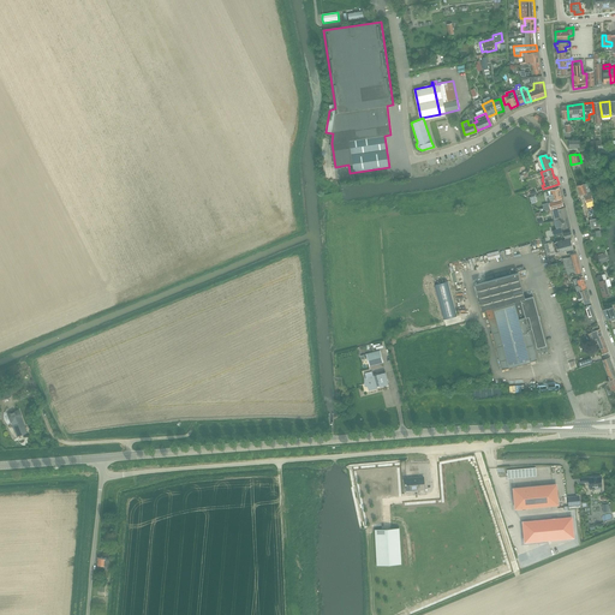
[(581,195),(584,195),(584,197),(585,203),(593,201),(591,192),(587,192),(586,190),(589,189),(587,184),(584,185),(584,184),(578,186),(581,195)]
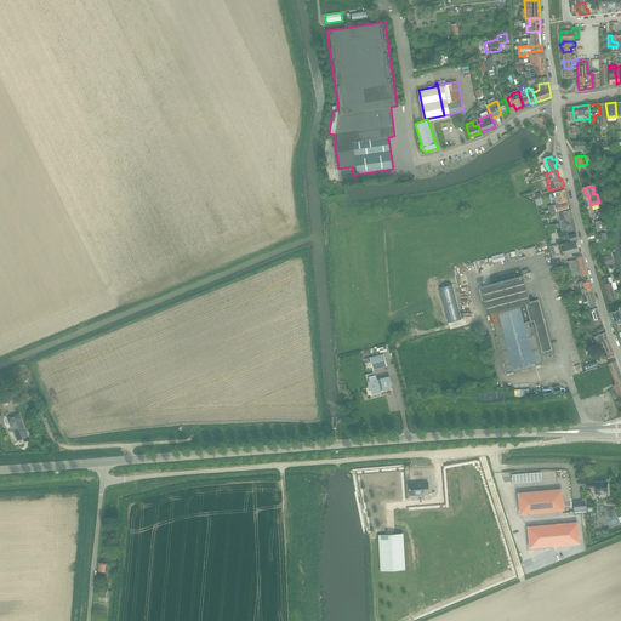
[(558,203),(562,201),(562,203),(554,204),(554,205),(547,206),(548,210),(550,212),(556,211),(569,209),(568,201),(565,203),(564,201),(568,200),(565,191),(556,192),(556,193),(553,193),(556,203),(558,203)]
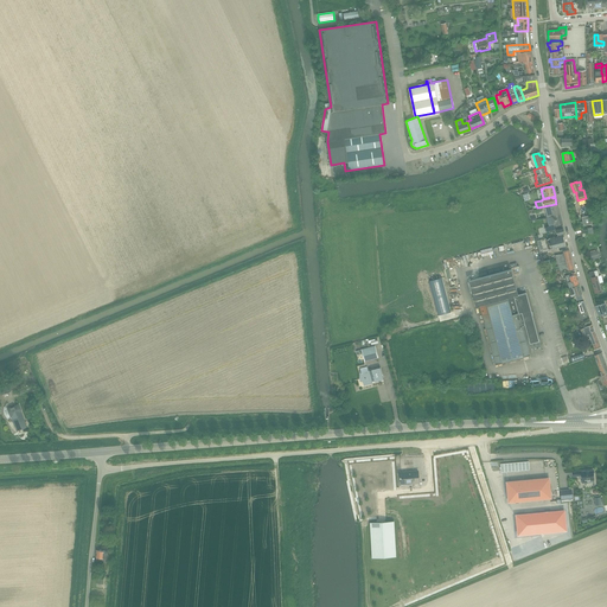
[(553,206),(550,206),(551,216),(561,215),(558,205),(556,205),(553,206)]
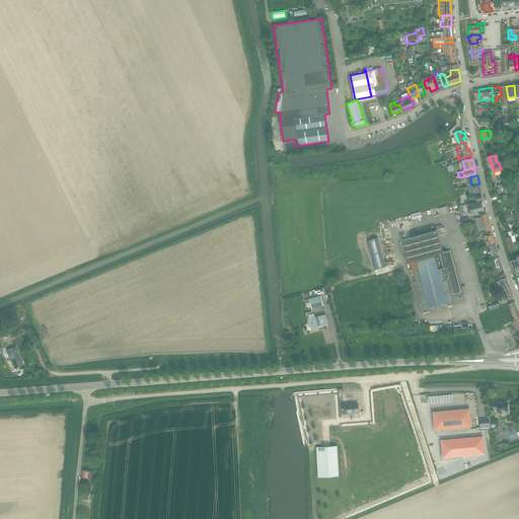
[(471,186),(467,187),(469,193),(469,194),(473,193),(473,192),(474,192),(475,193),(475,194),(478,194),(477,193),(482,192),(479,183),(471,184),(471,186)]
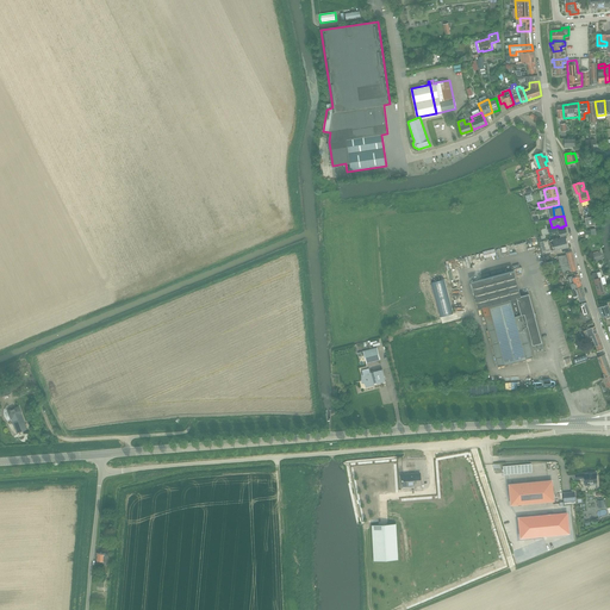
[(593,217),(585,218),(586,226),(595,225),(593,217)]
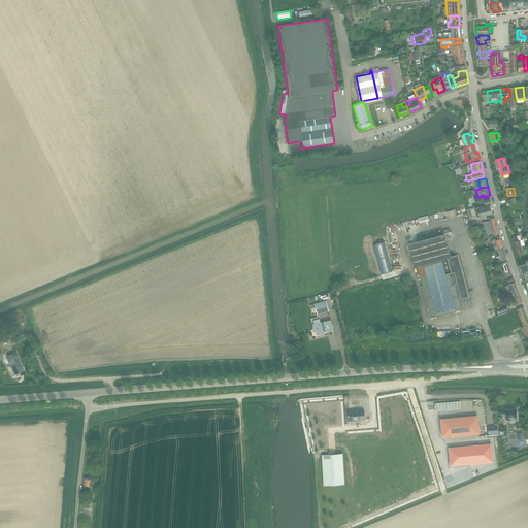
[(492,205),(475,209),(477,218),(494,213),(492,205)]
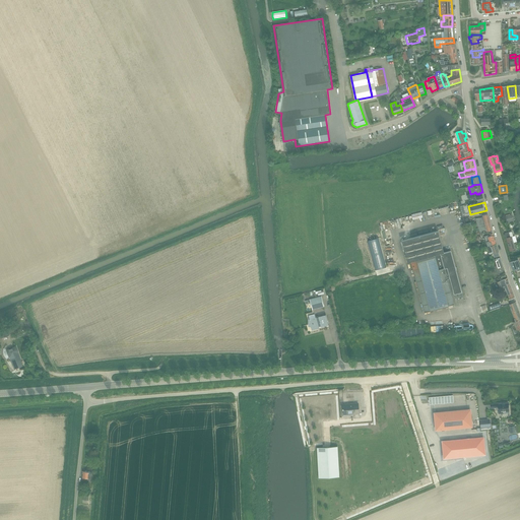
[(411,214),(413,220),(424,217),(421,212),(411,214)]
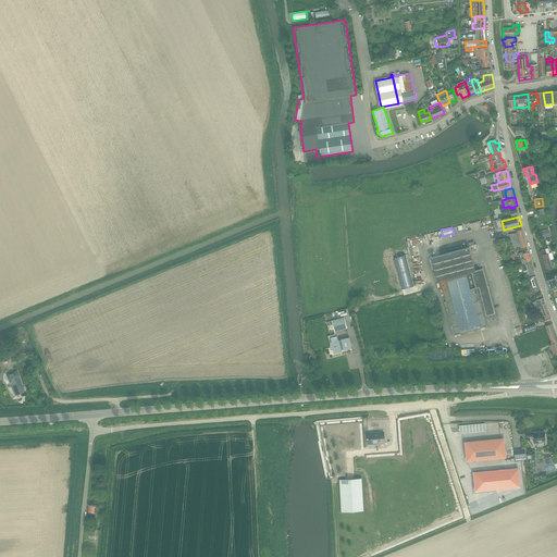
[(510,235),(509,235),(511,243),(519,240),(521,248),(527,247),(522,230),(517,231),(517,233),(510,235)]
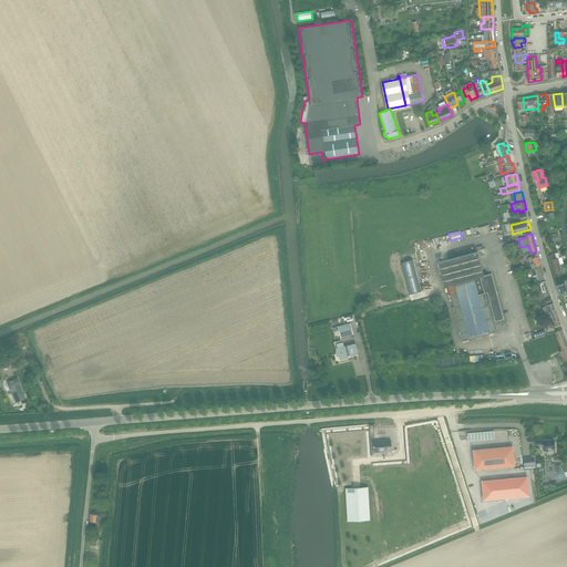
[(477,251),(439,261),(444,286),(447,285),(462,341),(495,332),(488,306),(491,305),(495,320),(503,318),(492,274),(484,276),(477,251)]
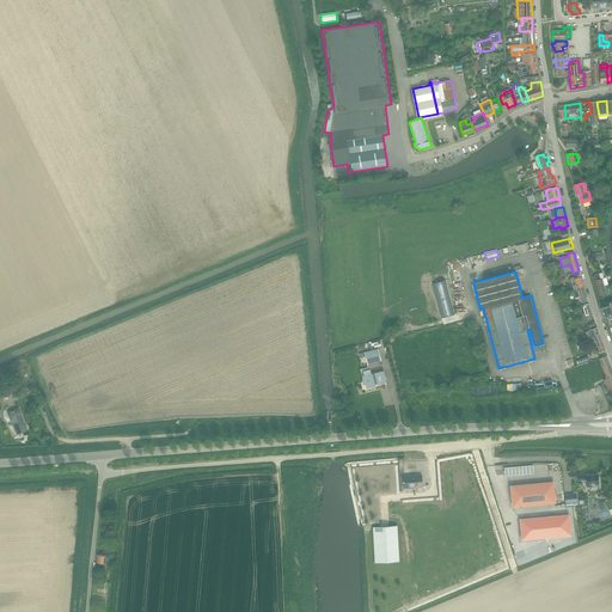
[(595,274),(594,275),(595,280),(600,297),(607,294),(605,286),(603,279),(604,279),(603,273),(599,274),(599,273),(598,274),(595,274)]
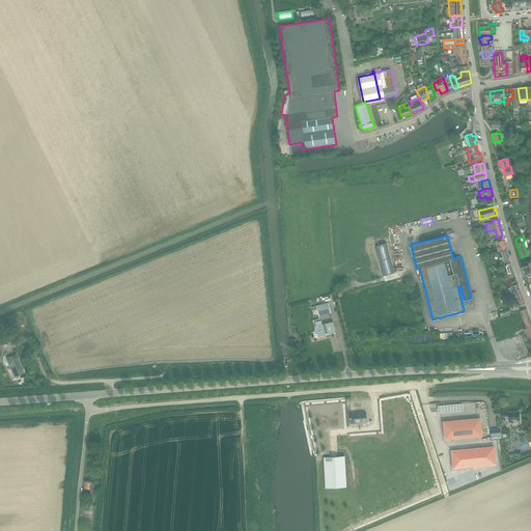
[(497,247),(498,252),(506,249),(503,239),(501,240),(501,242),(499,242),(498,240),(495,241),(496,247),(497,247)]
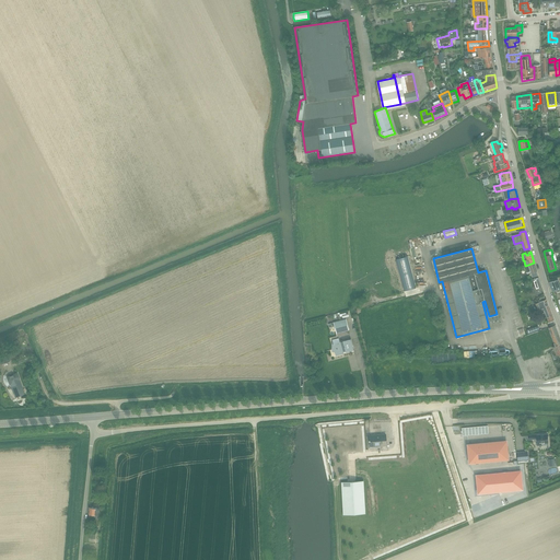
[(407,256),(396,259),(404,291),(416,288),(407,256)]
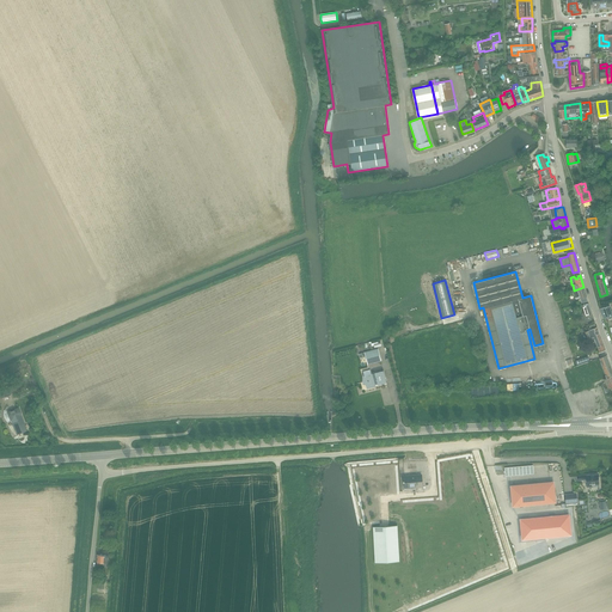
[(581,303),(587,301),(583,287),(574,291),(576,298),(577,297),(577,299),(580,298),(581,303)]
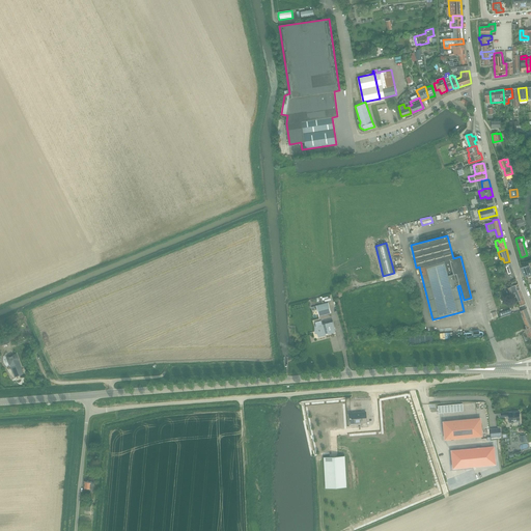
[(512,273),(513,273),(510,263),(505,266),(507,272),(503,273),(506,279),(513,277),(512,273)]
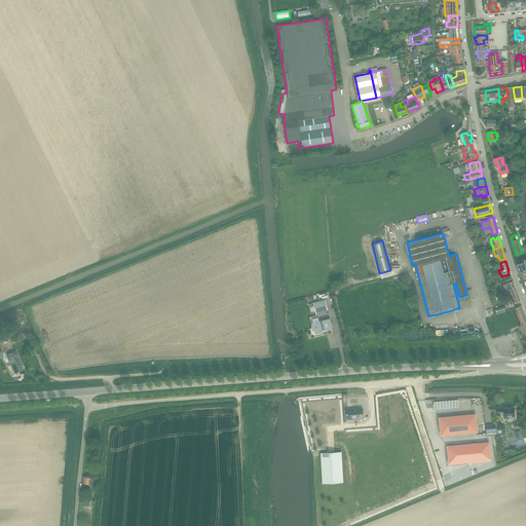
[(516,265),(519,273),(525,270),(525,268),(524,262),(516,265)]
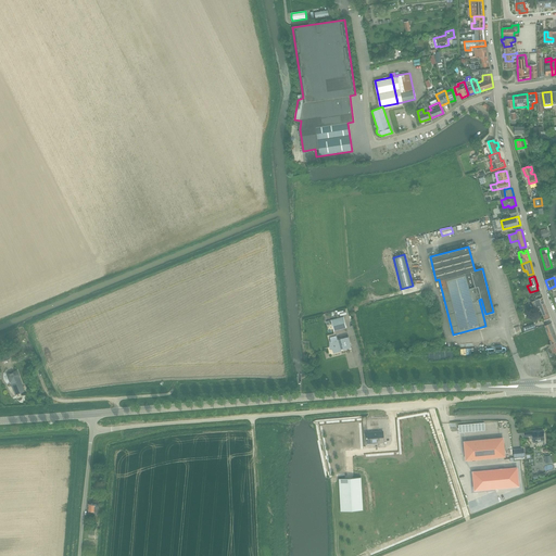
[(544,320),(551,318),(543,298),(532,302),(532,303),(533,307),(539,305),(544,320)]
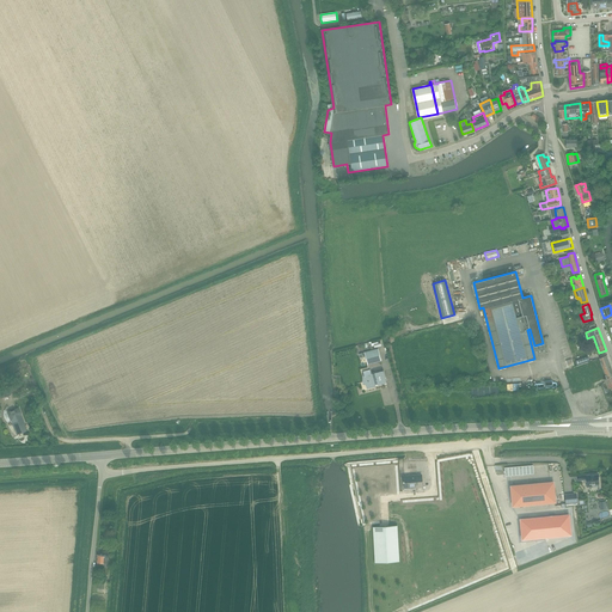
[(371,350),(365,353),(367,365),(381,361),(378,349),(373,350),(371,350)]
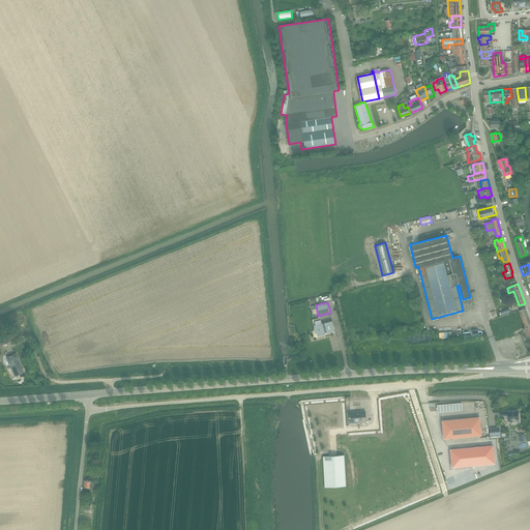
[(525,327),(524,328),(527,336),(529,335),(529,321),(525,307),(519,310),(525,327)]
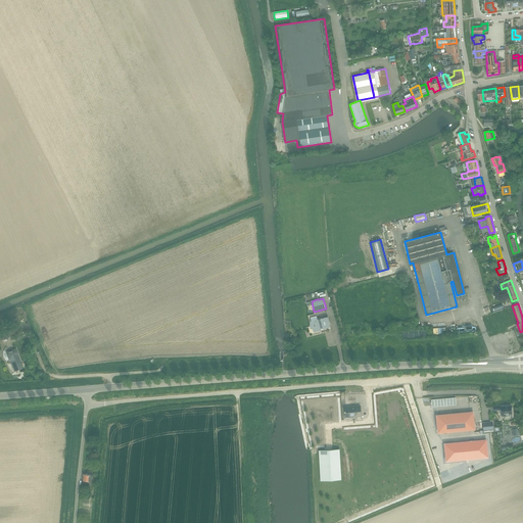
[(328,317),(311,321),(314,332),(321,330),(321,328),(323,327),(323,329),(330,327),(328,317)]
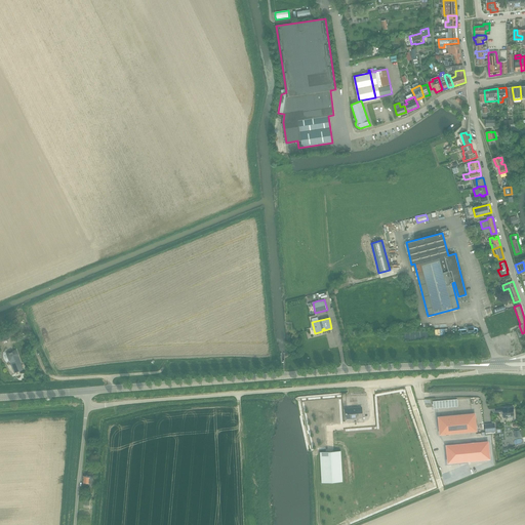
[(0,340),(0,341),(4,340),(10,338),(7,332),(2,333),(0,333),(0,340)]
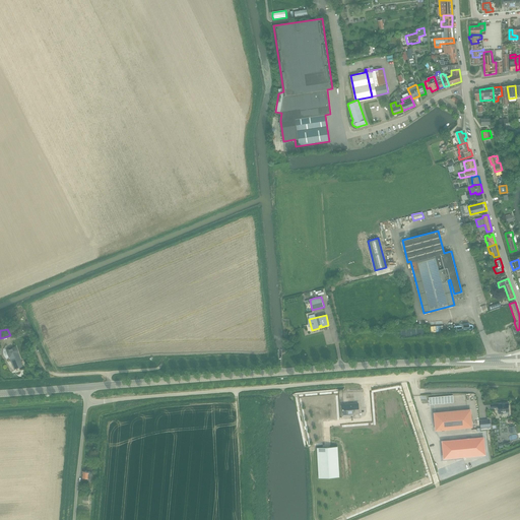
[(16,346),(6,349),(9,356),(10,356),(15,369),(23,366),(18,353),(19,353),(16,346)]
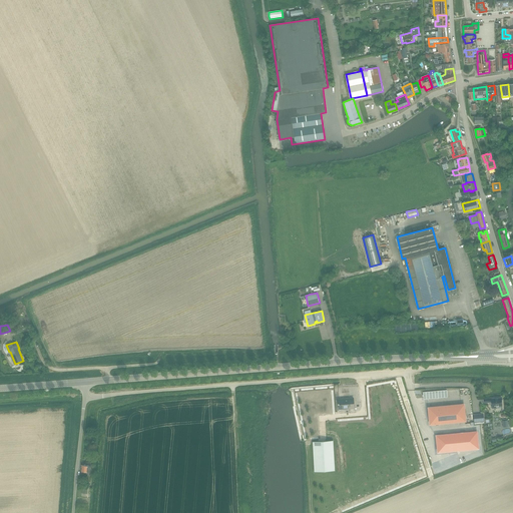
[(447,390),(423,392),(424,399),(447,397),(447,390)]
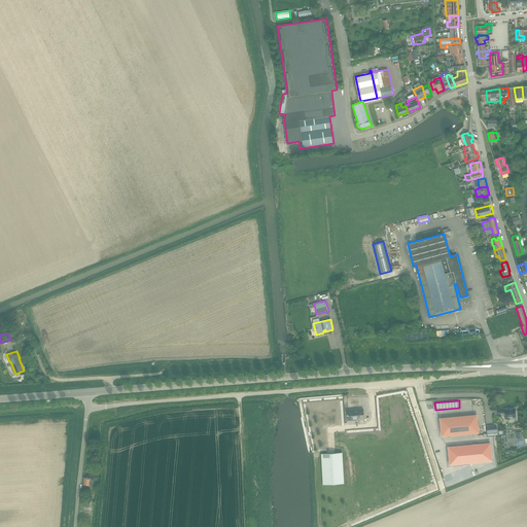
[(497,410),(497,414),(504,413),(505,420),(511,419),(511,418),(516,417),(515,408),(497,410)]
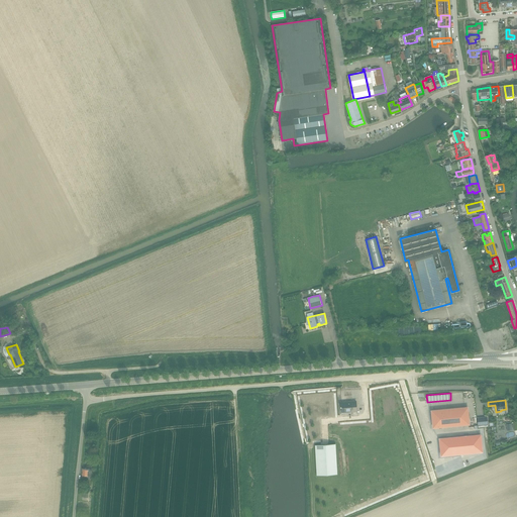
[(341,412),(356,411),(355,401),(341,402),(341,412)]
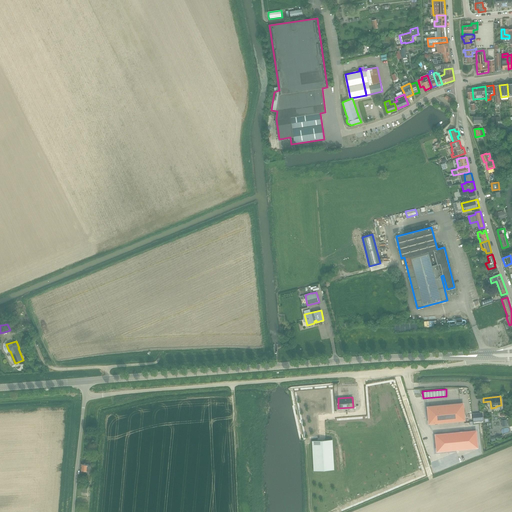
[(429,423),(464,420),(463,404),(428,407),(429,423)]
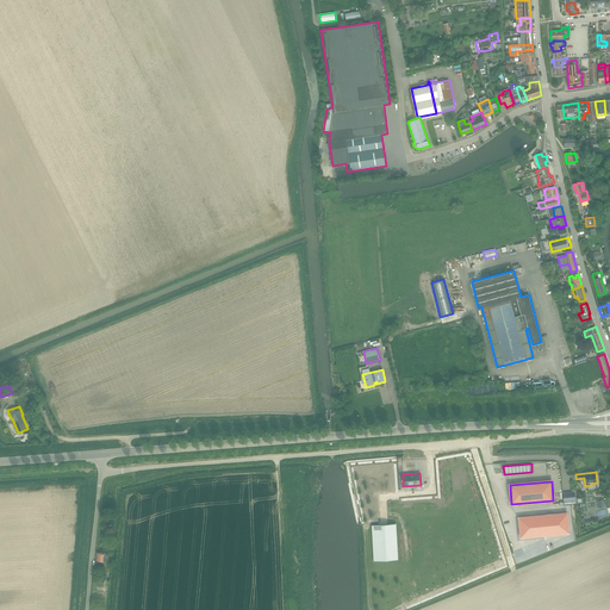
[(576,491),(562,492),(564,503),(576,500),(576,491)]
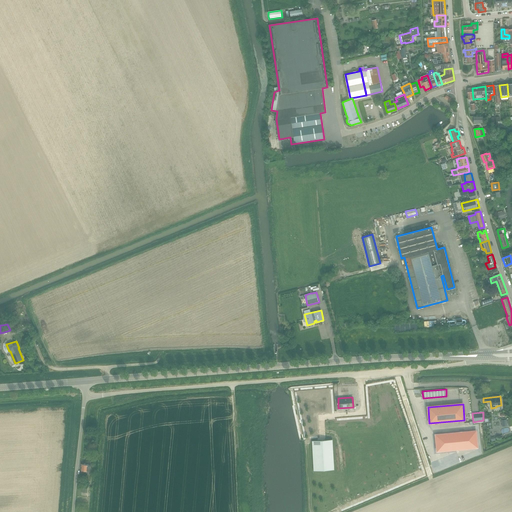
[(476,431),(436,435),(437,451),(477,447),(476,431)]
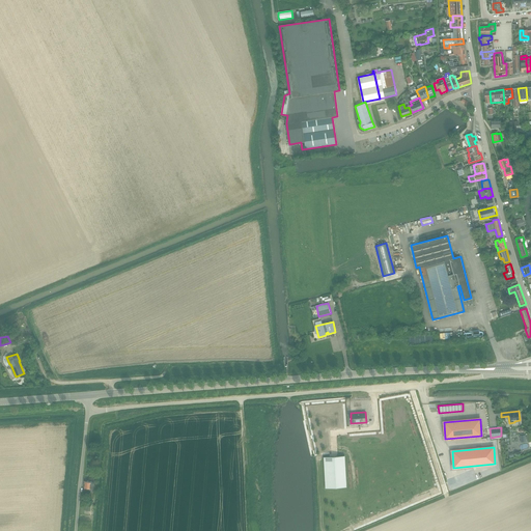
[(326,488),(346,487),(344,456),(324,457),(326,488)]
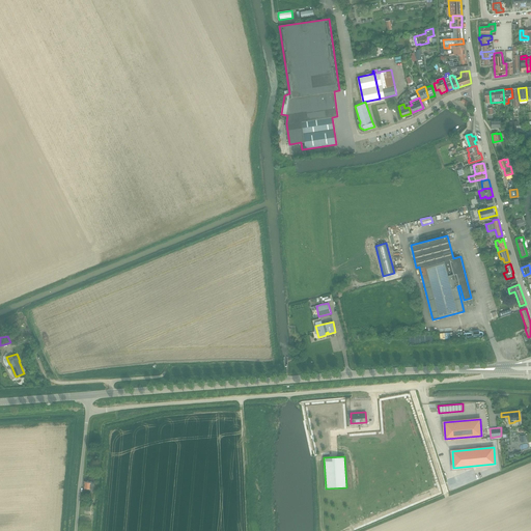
[(93,499),(93,493),(94,493),(95,482),(85,481),(85,487),(86,487),(86,493),(88,494),(87,498),(93,499)]
